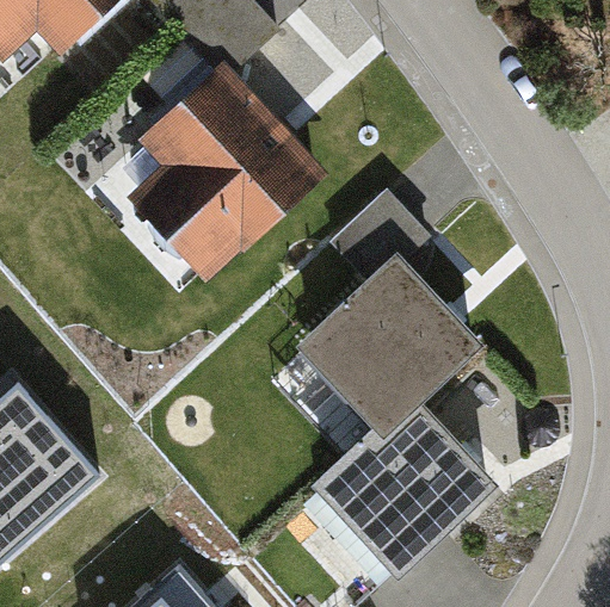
[(0,0),(0,59),(0,60),(35,29),(59,54),(118,0),(0,0)]
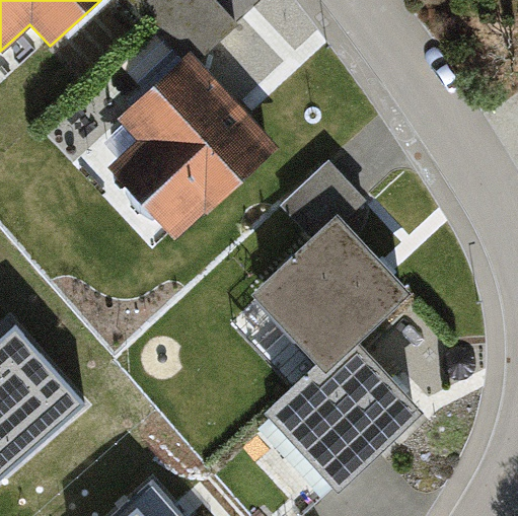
[(238,25),(215,0),(124,0),(150,28),(180,62),(194,49),(202,58),(238,25)]
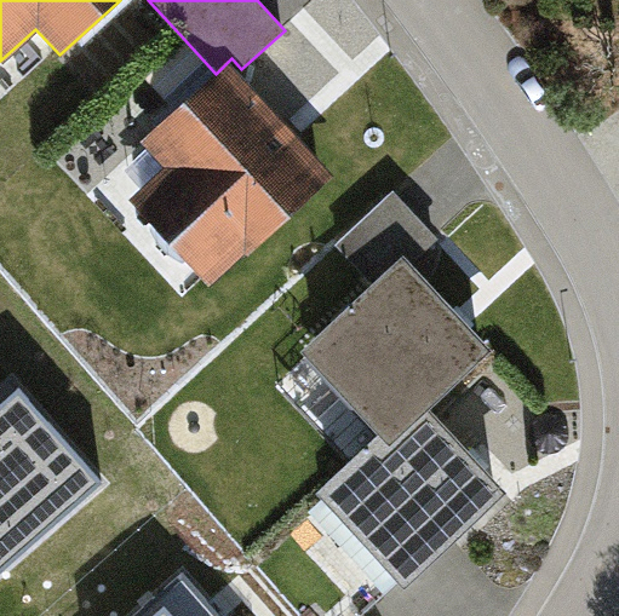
[(231,58),(216,74),(141,140),(171,173),(136,206),(212,291),(339,176),(241,69),(231,58)]
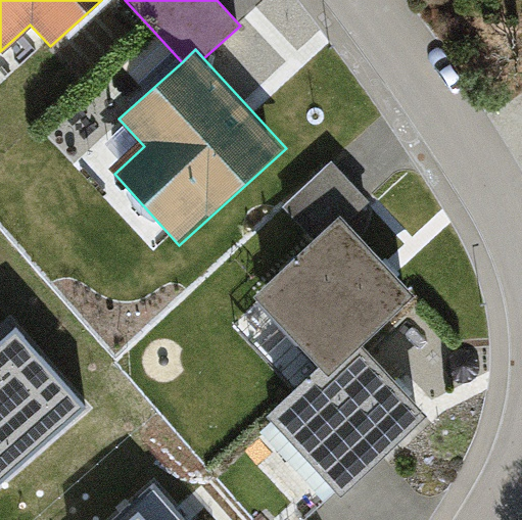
[(317,242),(341,220),(366,198),(331,160),(282,204),(317,242)]
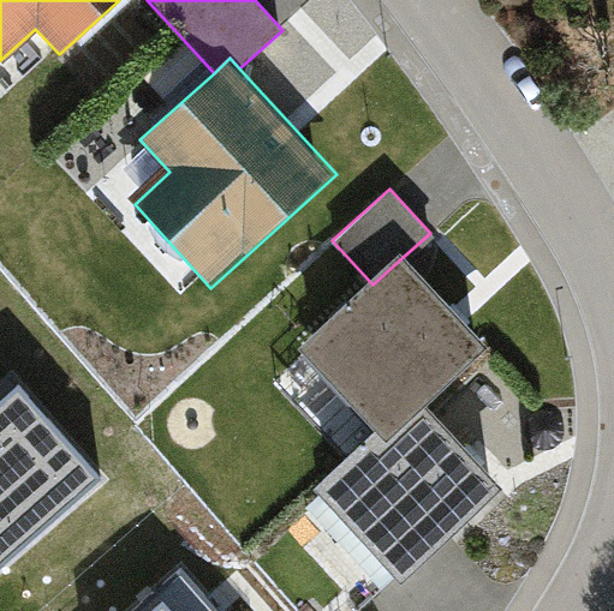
[(447,241),(417,267),(464,321),(493,294),(447,241)]
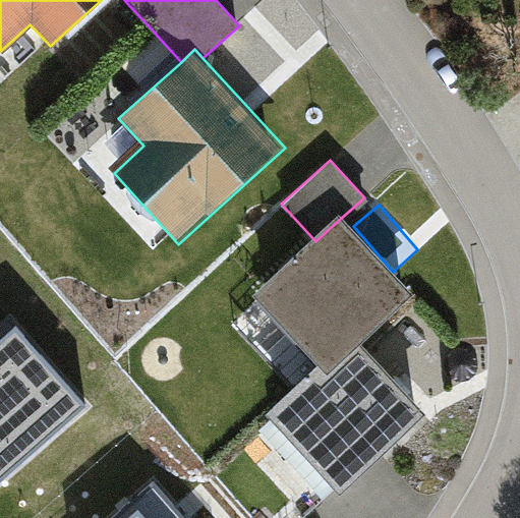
[(340,219),(315,241),(255,295),(320,366),(325,371),(356,343),(410,295),(340,219)]
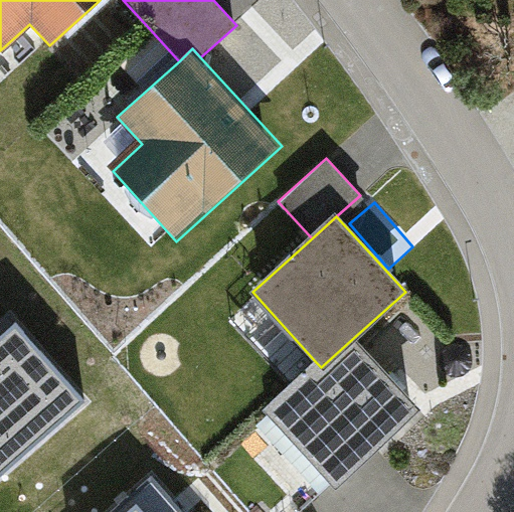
[(0,480),(87,403),(18,327),(0,342),(0,480)]
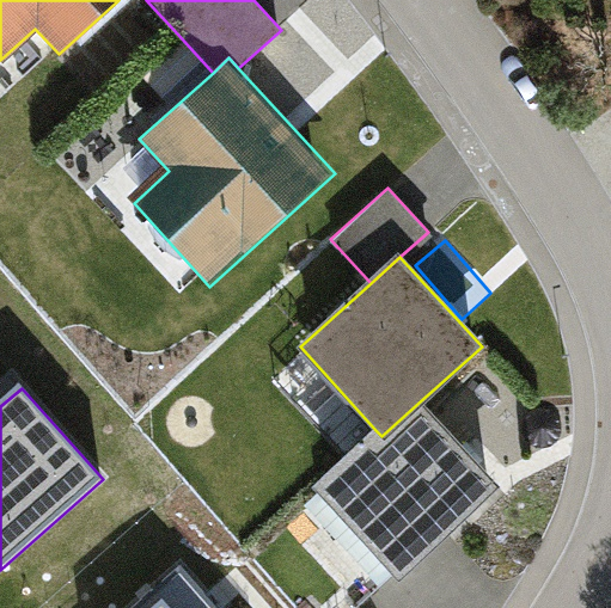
[(382,436),(376,430),(311,489),(391,576),(493,484),(419,403),(382,436)]
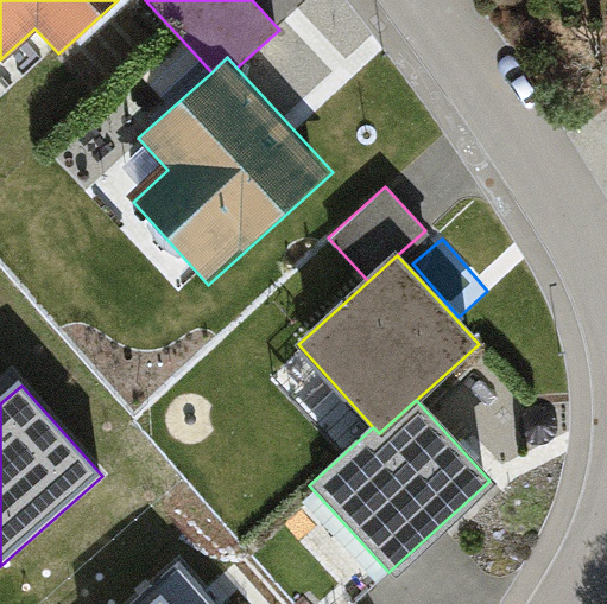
[(209,603),(181,571),(143,603),(209,603)]
